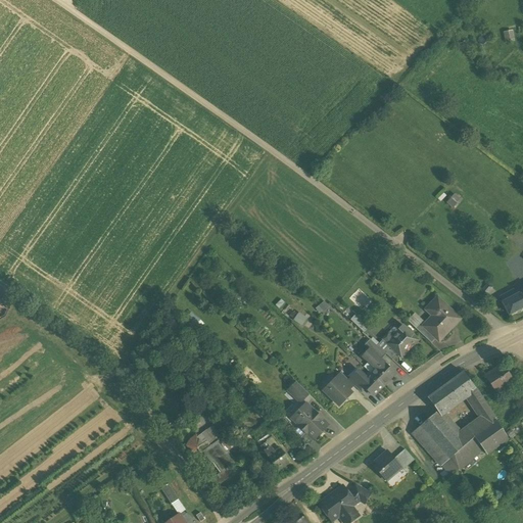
[(504,42),(513,41),(512,30),(503,32),(504,42)]
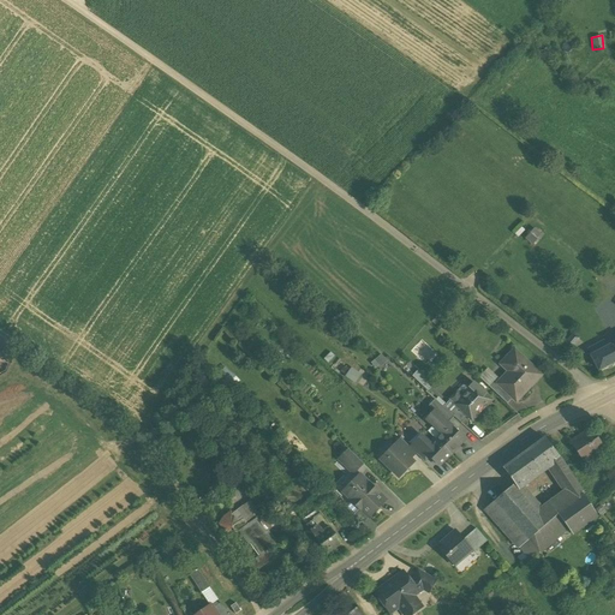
[(533,227),(524,238),(531,244),(541,234),(533,227)]
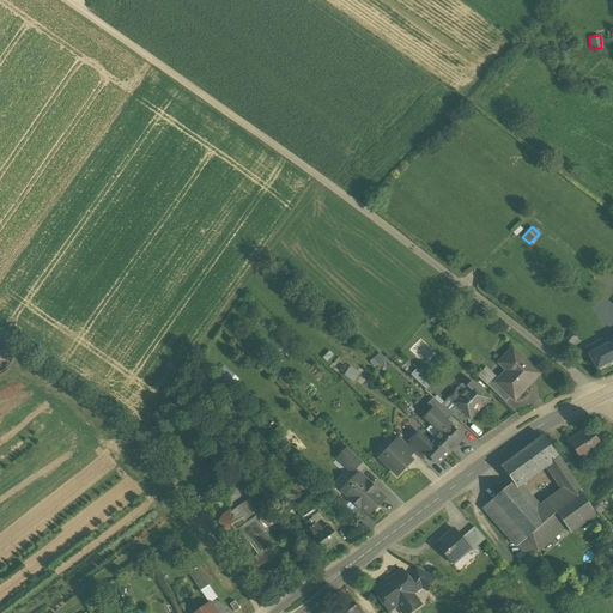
[(577,337),(571,332),(565,341),(570,345),(577,337)]
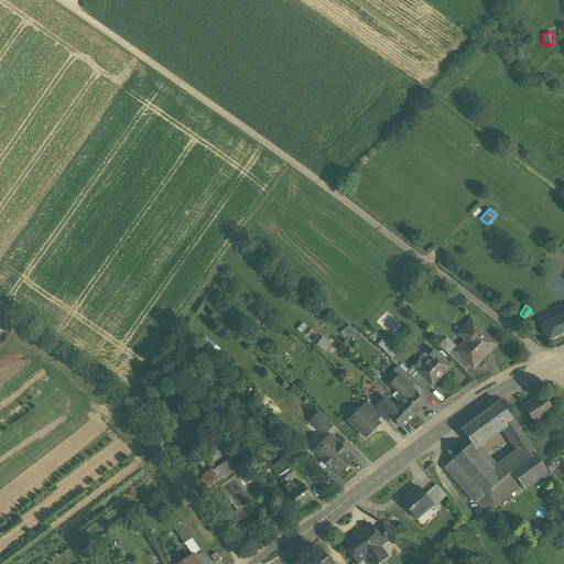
[(563,308),(539,321),(548,339),(563,331),(563,308)]
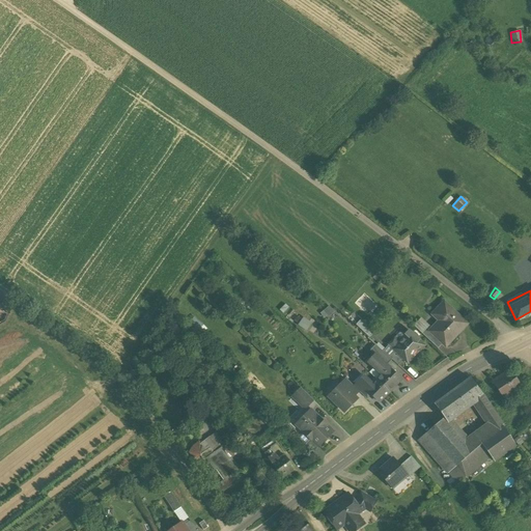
[(436,310),(443,317),(439,323),(438,322),(428,332),(442,345),(444,347),(460,330),(462,331),(468,325),(444,303),(436,310)]
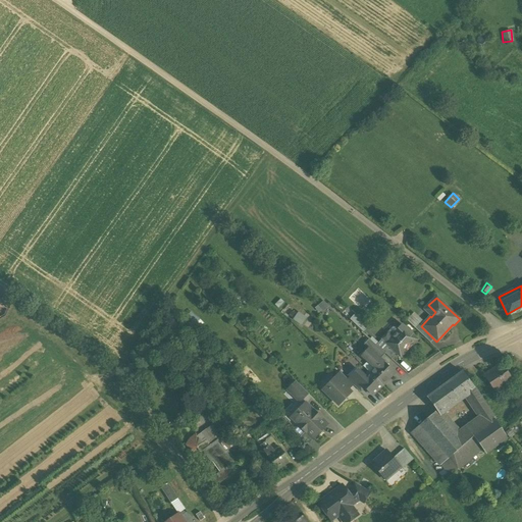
[(322,300),(314,309),(321,314),(328,305),(322,300)]
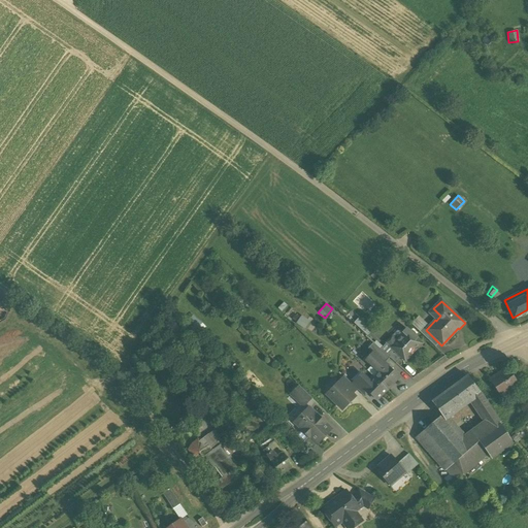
[(300,315),(295,323),(303,329),(309,321),(300,315)]
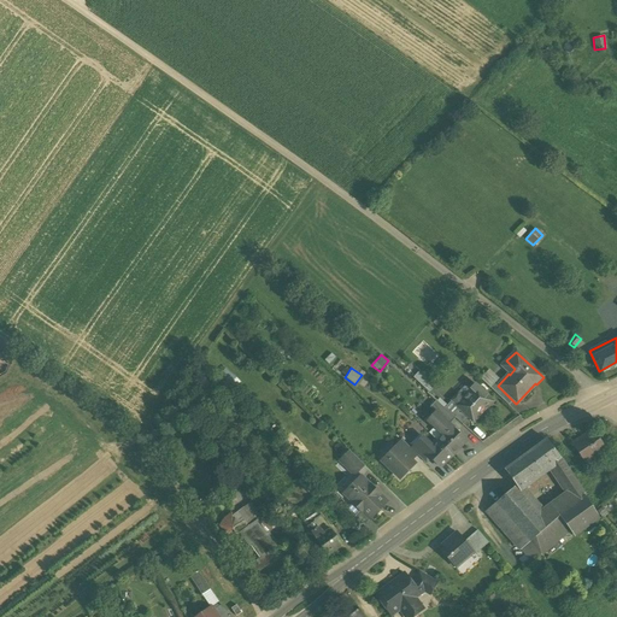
[(418,371),(412,378),(423,386),(428,378),(418,371)]
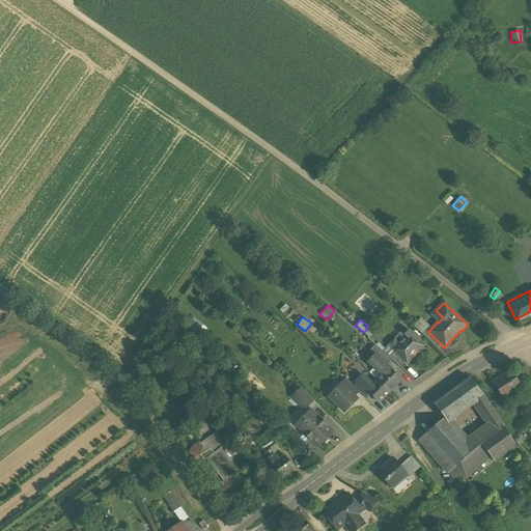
[(442,345),(428,332),(426,329),(422,334),(438,350),(442,345)]
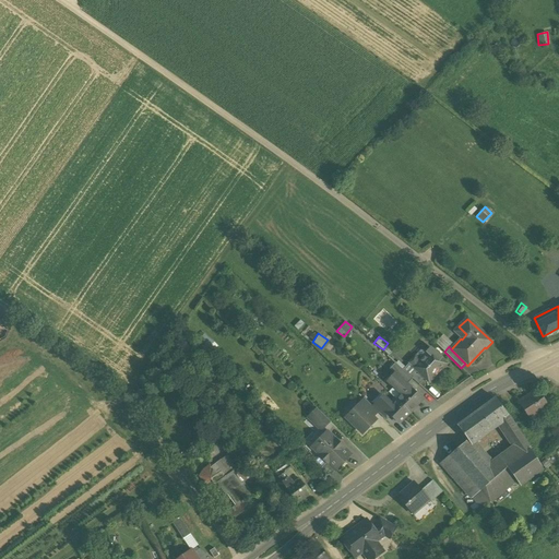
[(430,349),(419,361),(415,358),(409,364),(413,368),(415,371),(425,380),(429,384),(447,366),(430,349)]
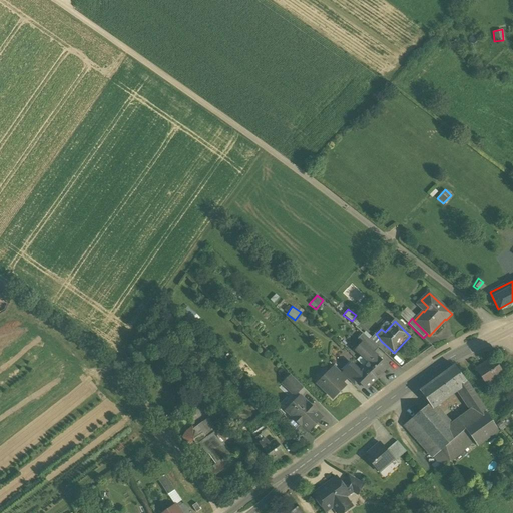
[(377,347),(367,338),(363,342),(362,344),(373,354),(378,348),(377,347)]
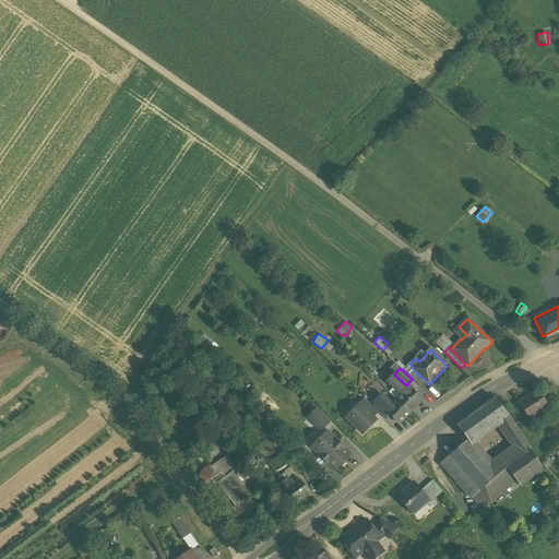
[(425,380),(415,371),(411,378),(412,379),(419,385),(425,380)]
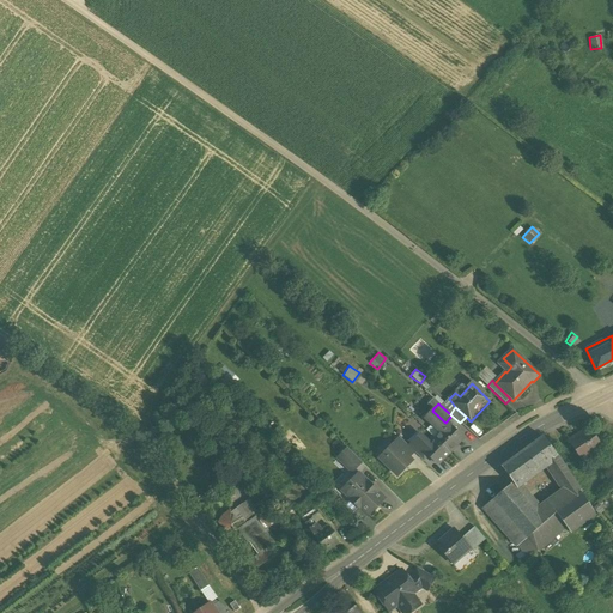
[(445,423),(432,411),(424,419),(441,434),(449,425),(445,423)]
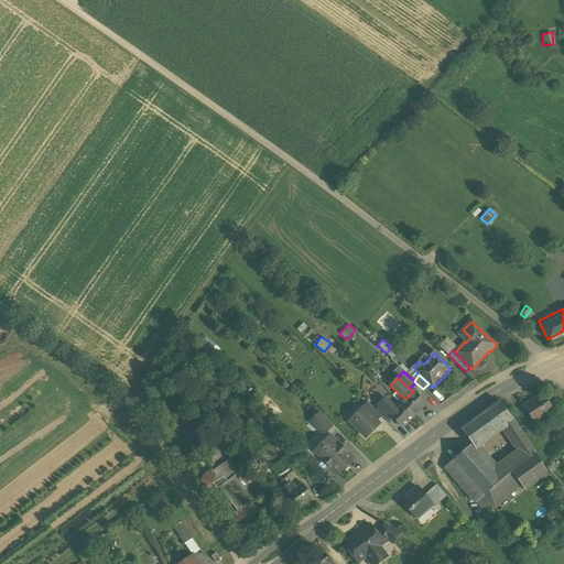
[(405,399),(400,404),(413,418),(426,403),(413,391),(405,399)]
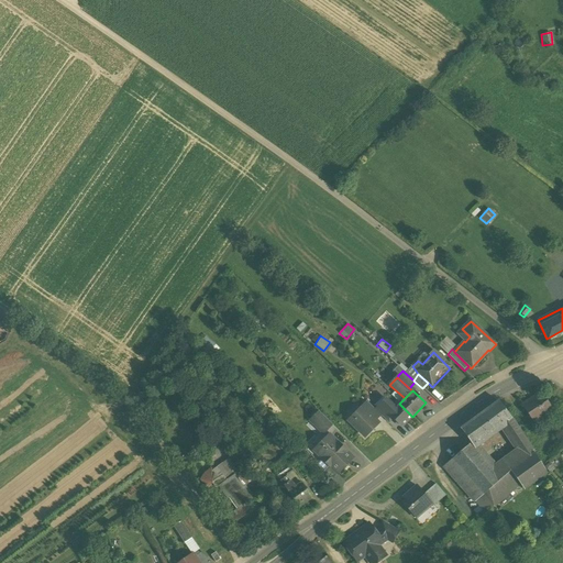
[(540,393),(522,405),(532,420),(540,415),(542,418),(552,411),(540,393)]
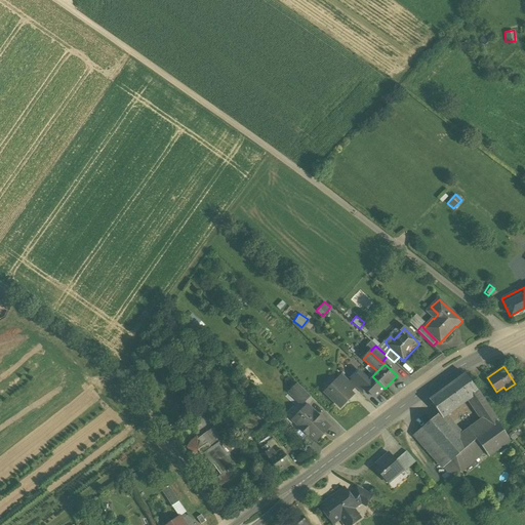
[(366,379),(360,372),(354,378),(366,390),(374,399),(385,389),(372,376),(371,374),(366,379)]
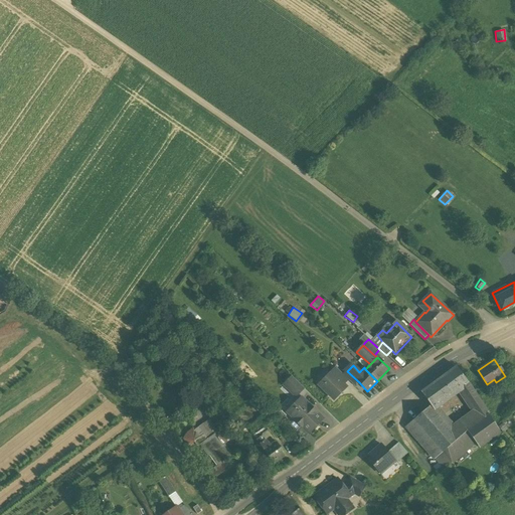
[(468,383),(456,367),(448,373),(459,389),(468,383)]
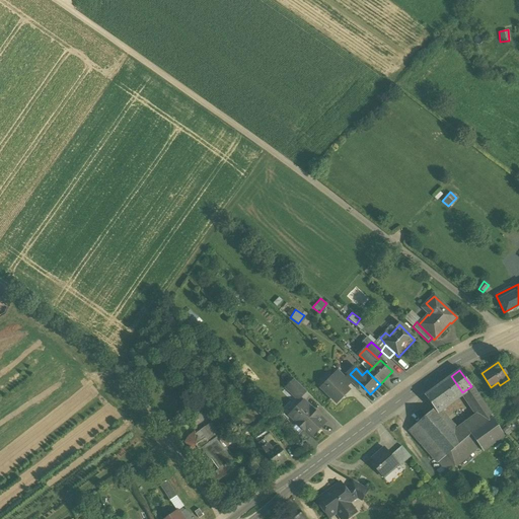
[(346,378),(339,371),(334,376),(346,388),(351,383),(346,378)]
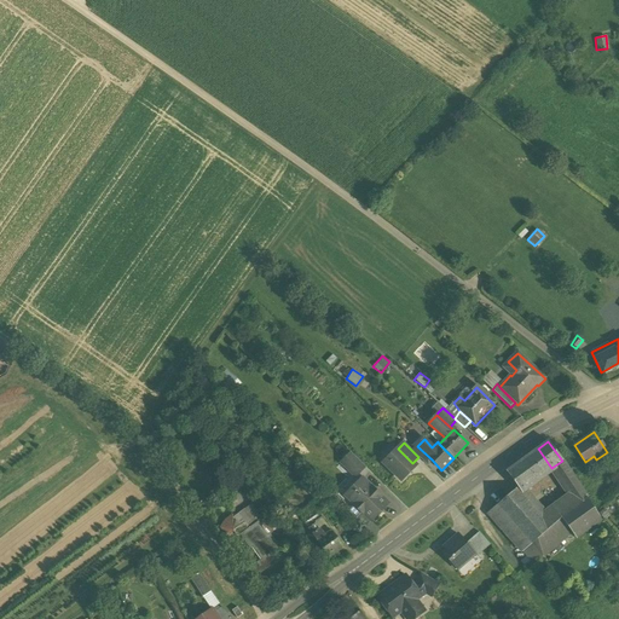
[(432,460),(417,446),(412,451),(418,457),(427,464),(432,460)]
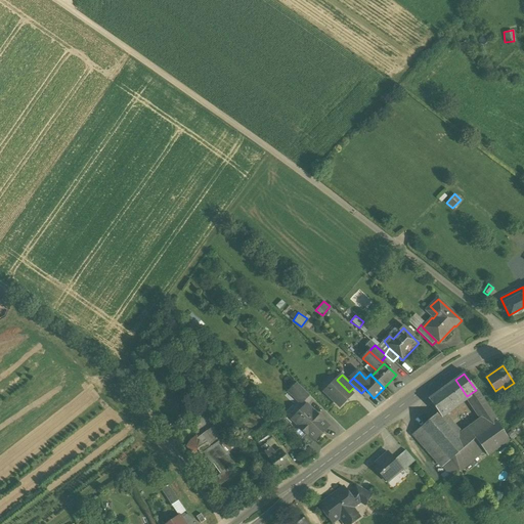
[(349,392),(337,380),(324,392),(340,407),(352,395),(349,392)]
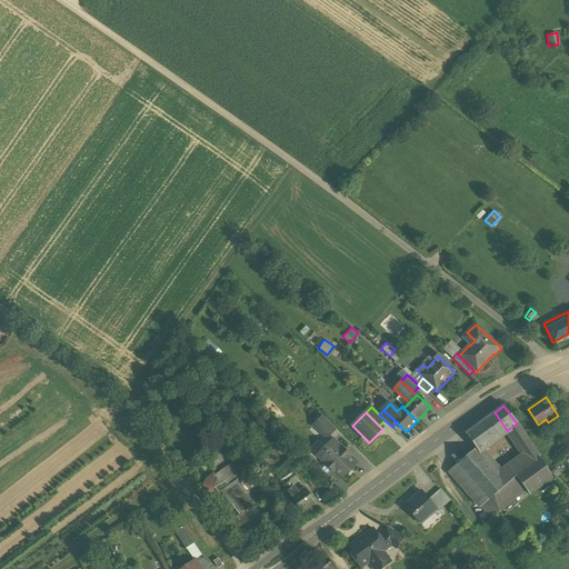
[(495,412),(479,425),(478,423),(476,426),(466,433),(476,448),(479,451),(507,430),(495,412)]
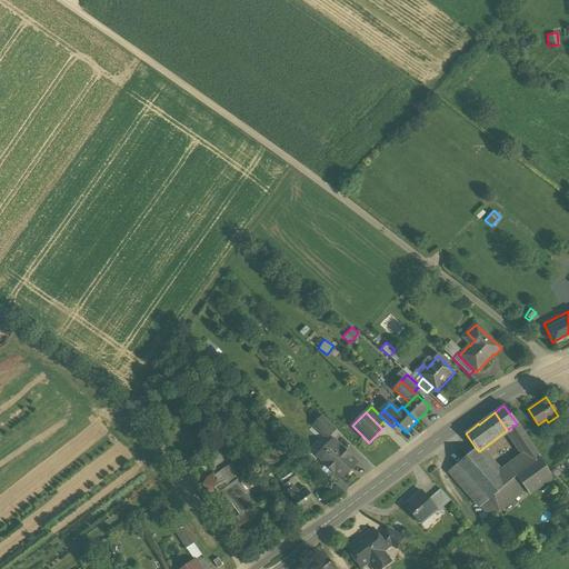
[(336,429),(322,417),(313,426),(326,438),(336,429)]
